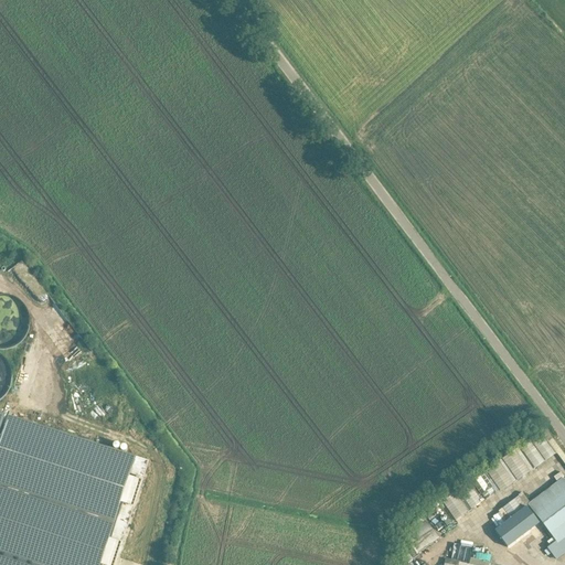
[(11,383),(11,379),(11,374),(10,370),(8,365),(4,361),(1,359),(0,358),(0,400),(1,400),(4,396),(8,392),(10,388),(11,383)]
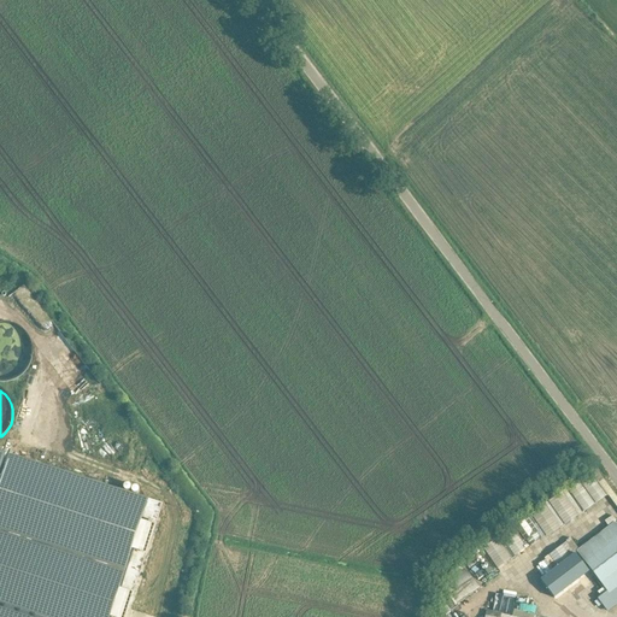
[(125,616),(163,504),(0,448),(0,616),(125,616)]
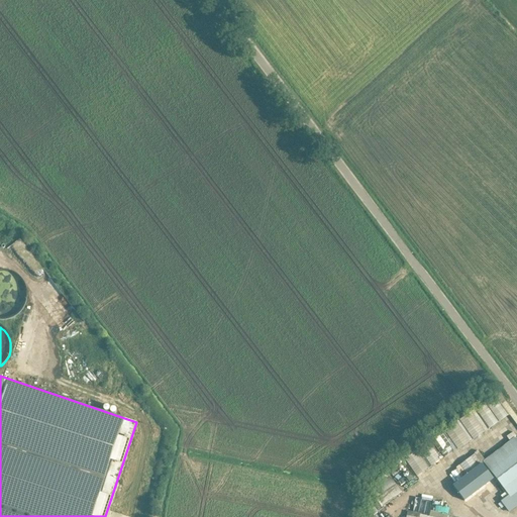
[(482,430),(505,416),(494,399),(471,413),(482,430)]
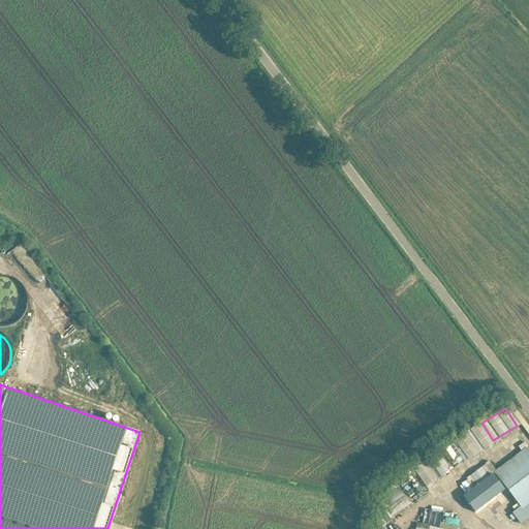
[(510,413),(519,427),(473,458),(481,469),(495,459),(498,464),(528,442),(528,430),(516,410),(510,413)]
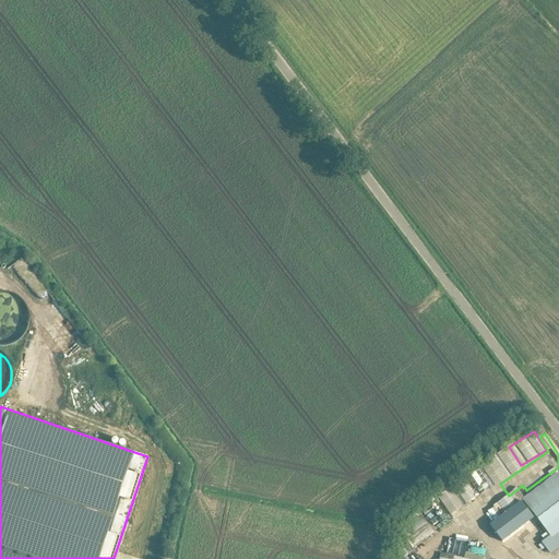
[(507,476),(521,467),(509,448),(495,458),(507,476)]
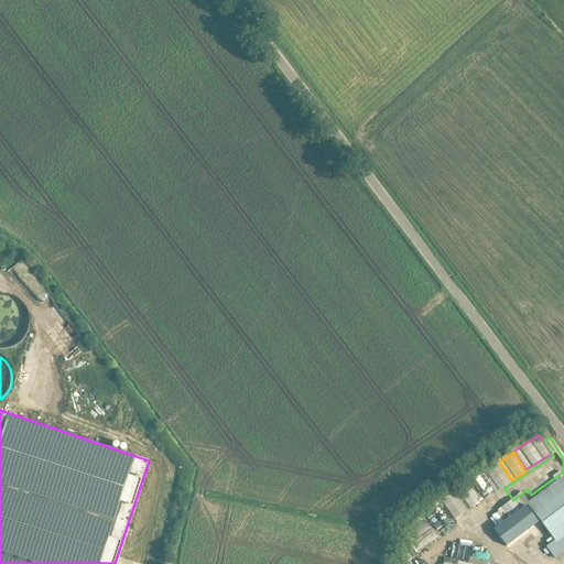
[(496,491),(509,484),(498,464),(484,472),(496,491)]
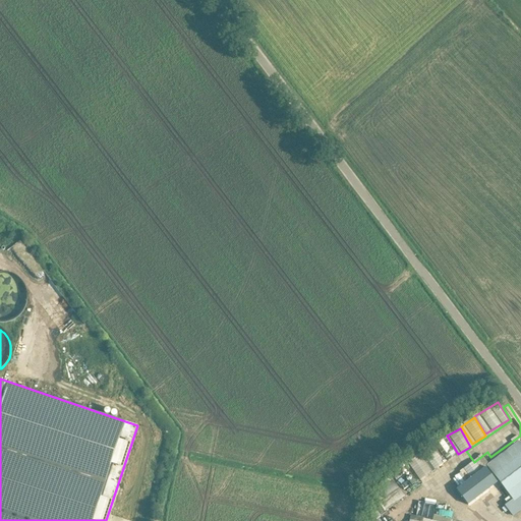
[(437,442),(447,456),(450,454),(440,440),(437,442)]
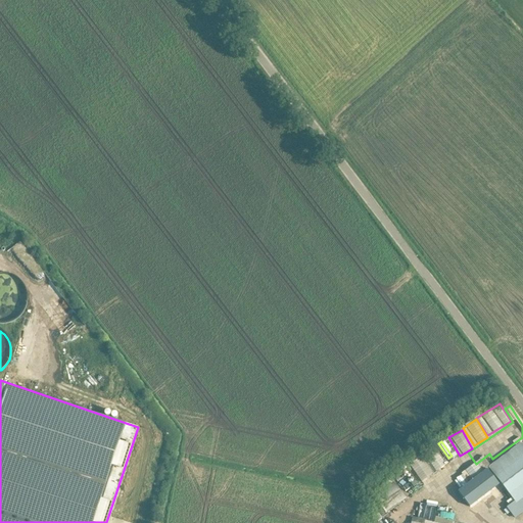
[(522,444),(522,443),(489,468),(515,501),(507,508),(515,518),(522,512),(522,444)]
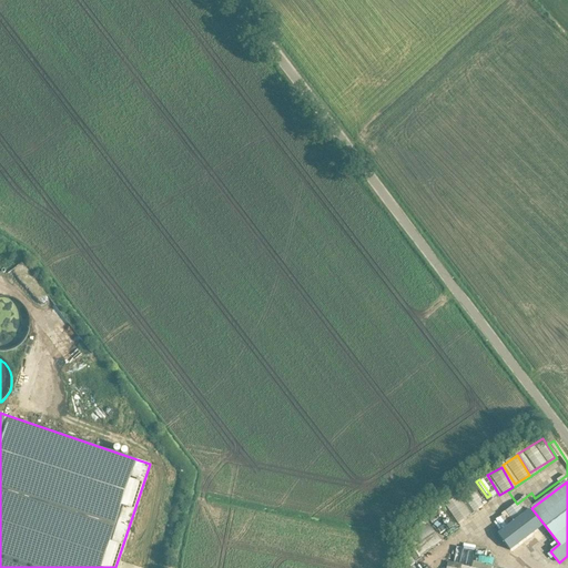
[(473,511),(483,504),(473,489),(463,496),(473,511)]
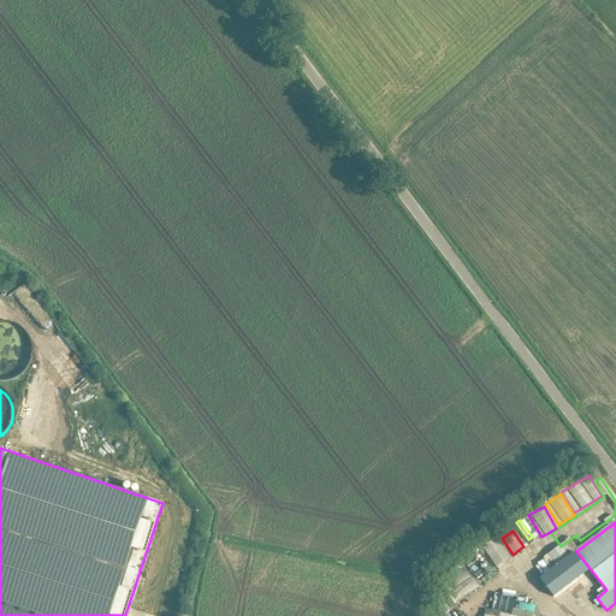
[(493,567),(507,557),(496,543),(483,551),(493,567)]
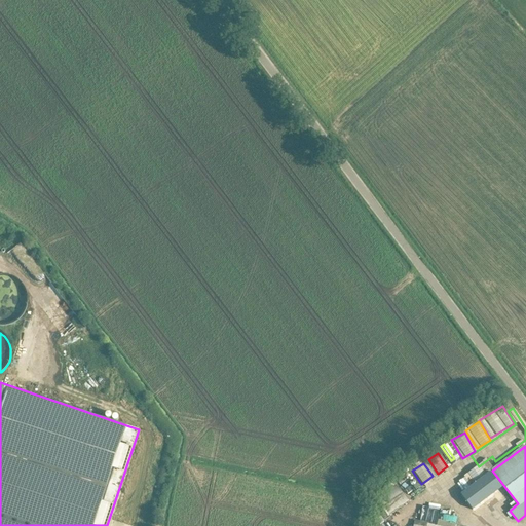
[(502,486),(491,472),(461,494),(473,509),(502,486)]
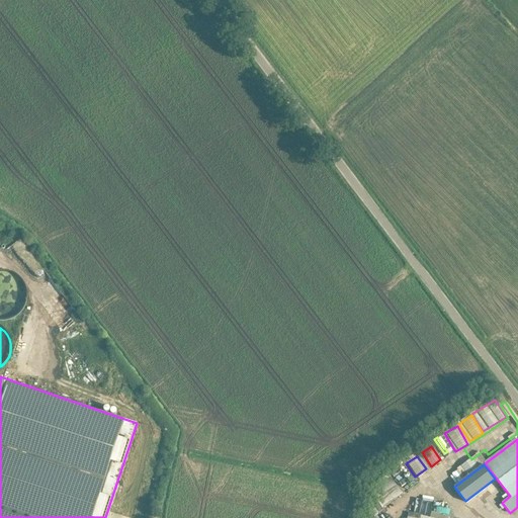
[(402,494),(387,475),(367,490),(371,494),(366,498),(377,512),(402,494)]
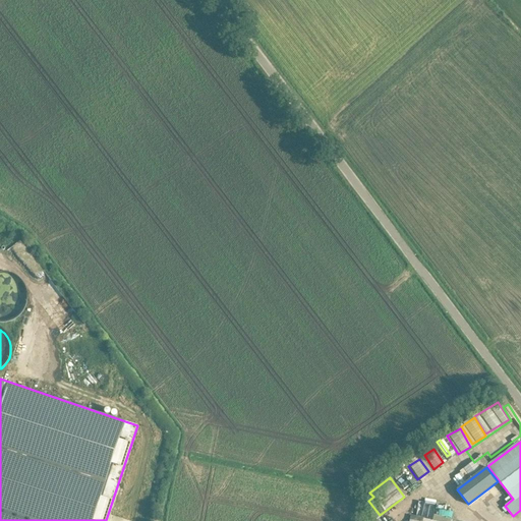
[(418,502),(415,516),(425,518),(428,504),(418,502)]
